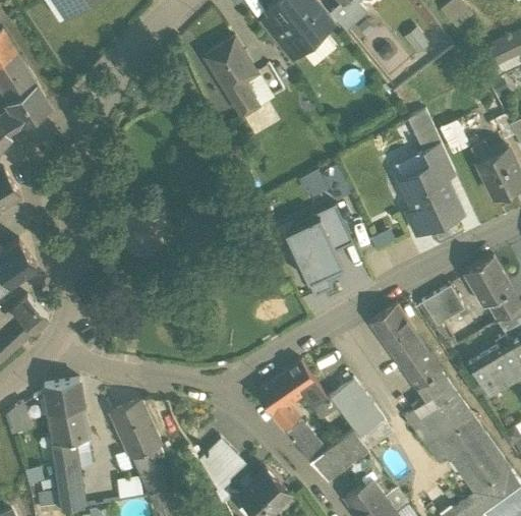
[(52,0),(65,18),(92,0),(52,0)]
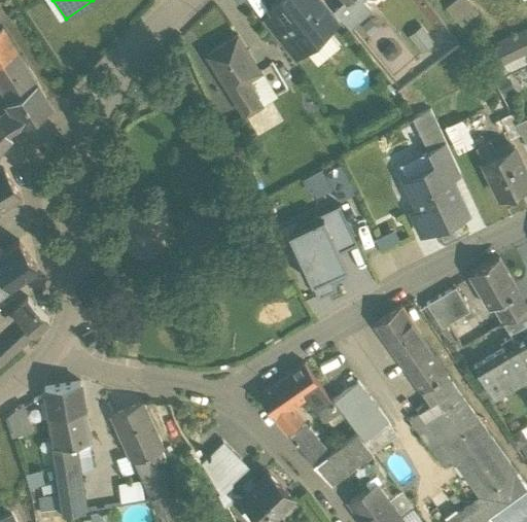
[(300,0),(283,0),(270,10),(273,13),(295,42),(304,53),(327,34),(300,0)]
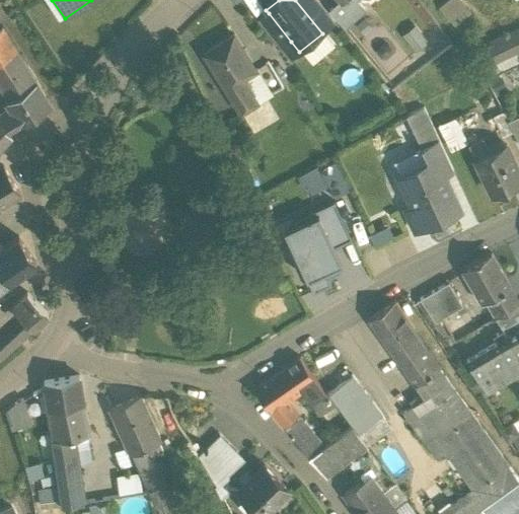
[(325,14),(313,0),(295,0),(314,23),(325,14)]
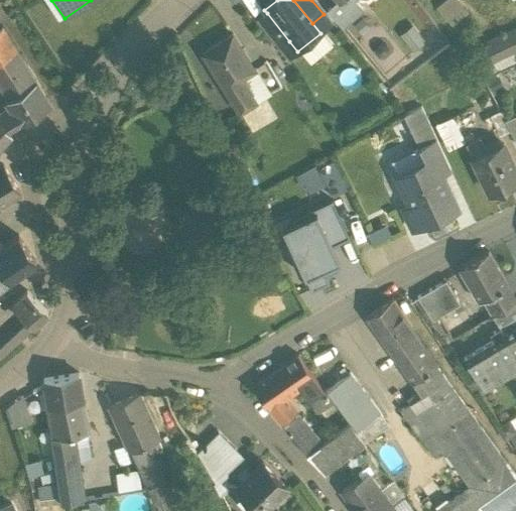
[(343,0),(340,3),(340,2),(339,2),(328,13),(343,31),(362,13),(354,4),(357,0),(343,0)]
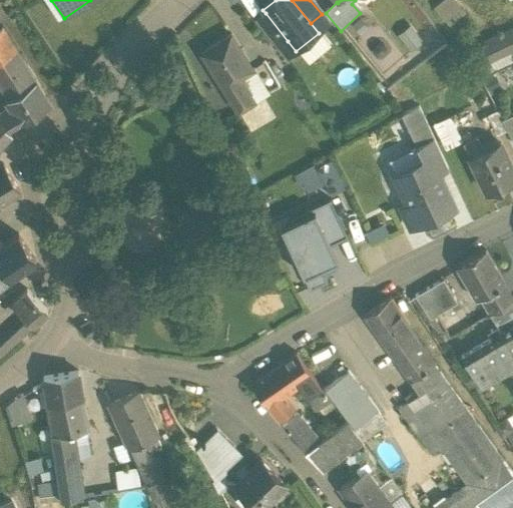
[(448,25),(466,12),(457,0),(446,0),(436,8),(448,25)]
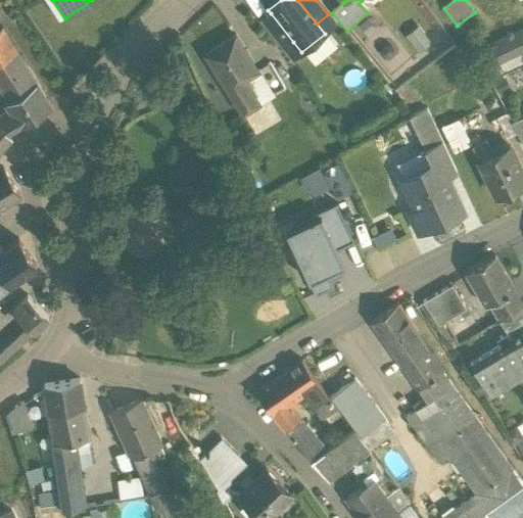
[(293,42),(271,13),(259,22),(283,51),(293,42)]
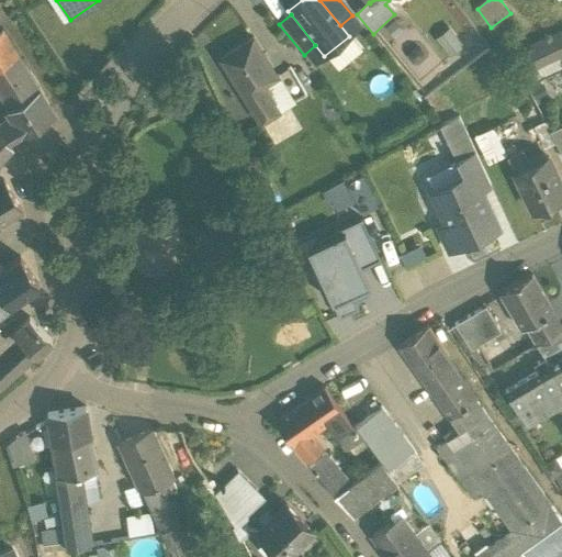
[(0,32),(0,69),(17,58),(0,32)]
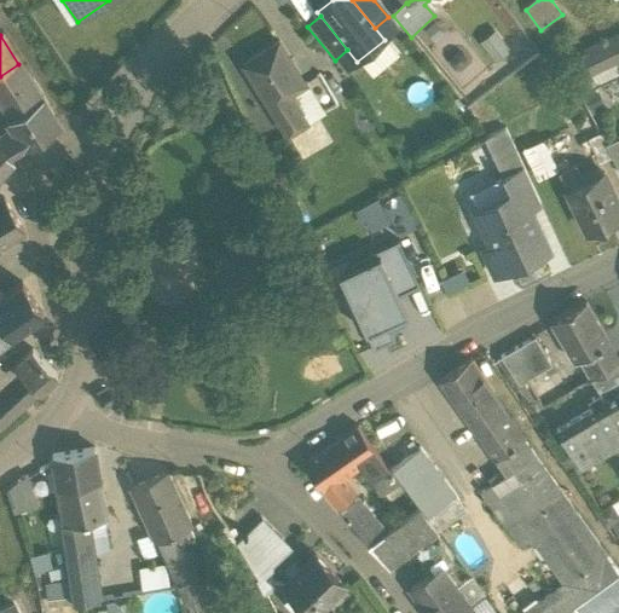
[(618,40),(568,64),(583,93),(618,75),(618,40)]
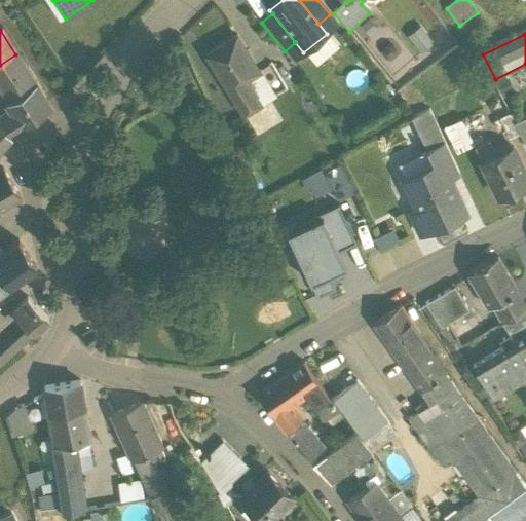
[(236,37),(207,57),(245,116),(260,106),(246,83),(260,74),(236,37)]
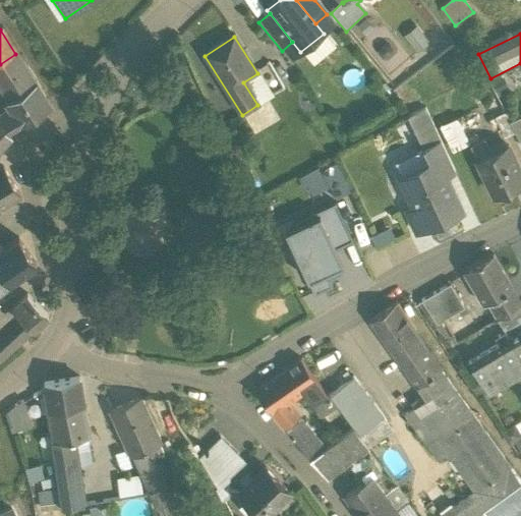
[(37,86),(15,54),(0,64),(0,84),(11,103),(5,107),(9,114),(20,130),(52,109),(37,86)]
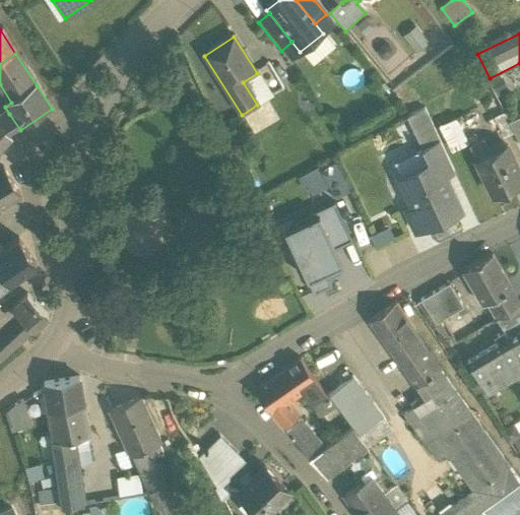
[(269,105),(244,120),(254,138),(277,124),(269,105)]
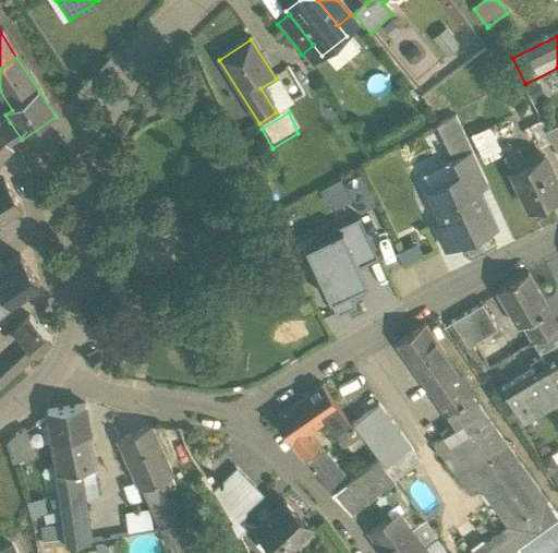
[(456,119),(438,128),(450,153),(455,152),(459,160),(472,155),(456,119)]
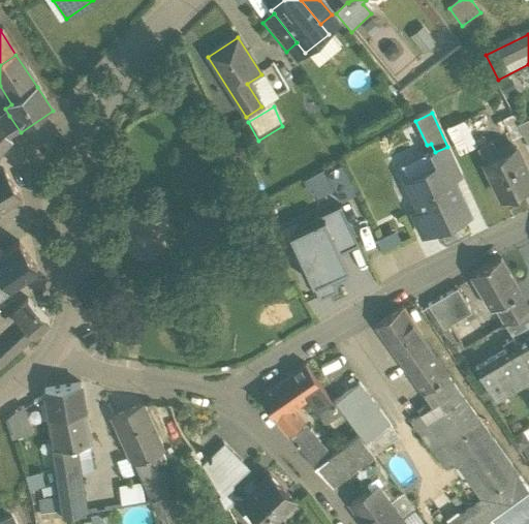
[(9,116),(0,121),(0,130),(8,141),(9,140),(21,132),(9,116)]
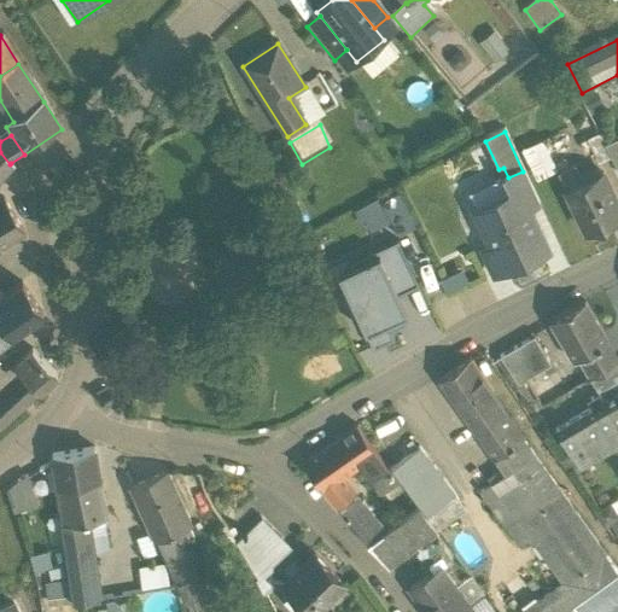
[(598,137),(587,141),(598,165),(608,159),(598,137)]
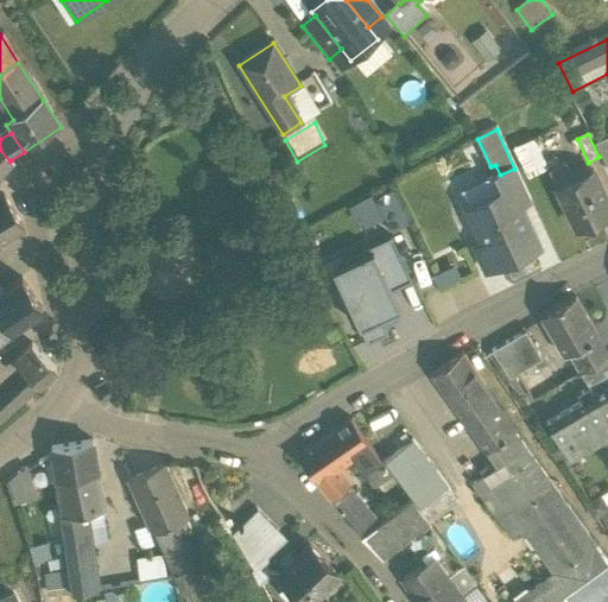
[(607,137),(594,144),(607,169),(607,137)]
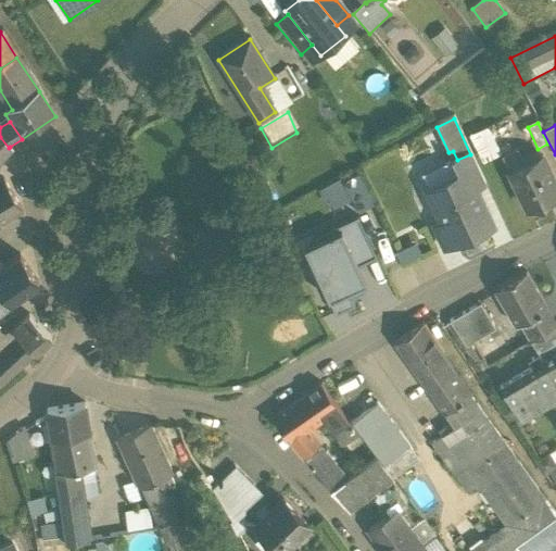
[(0,137),(0,162),(13,151),(10,147),(9,148),(0,137)]
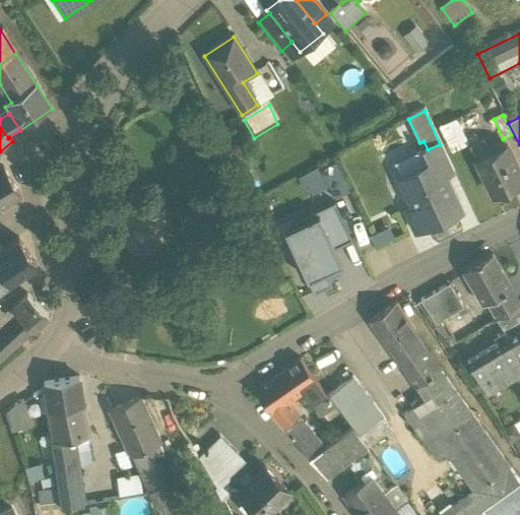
[(448,139),(452,149),(468,143),(464,132),(448,139)]
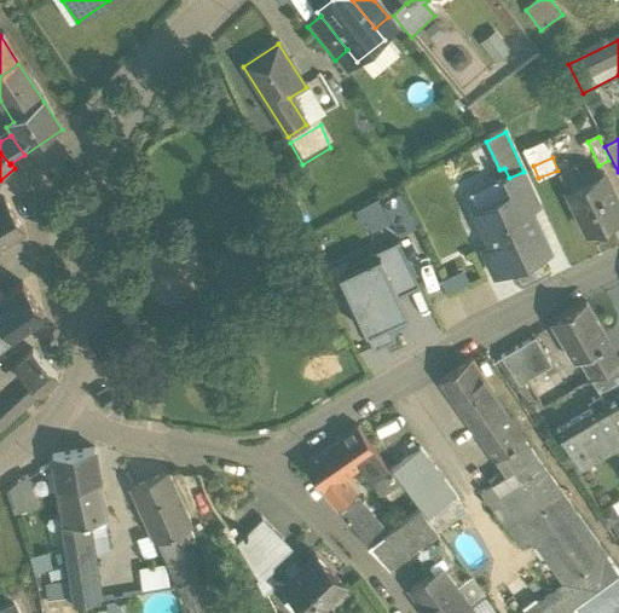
[(584,185),(576,167),(559,175),(586,233),(618,218),(618,207),(603,175),(584,185)]
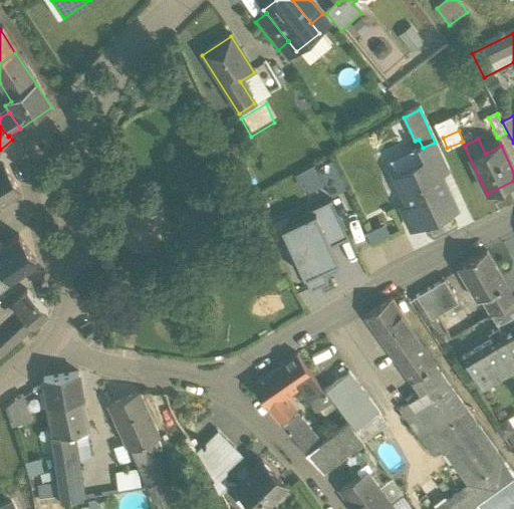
[(423,148),(418,150),(424,164),(430,161),(438,178),(449,173),(435,143),(423,148)]
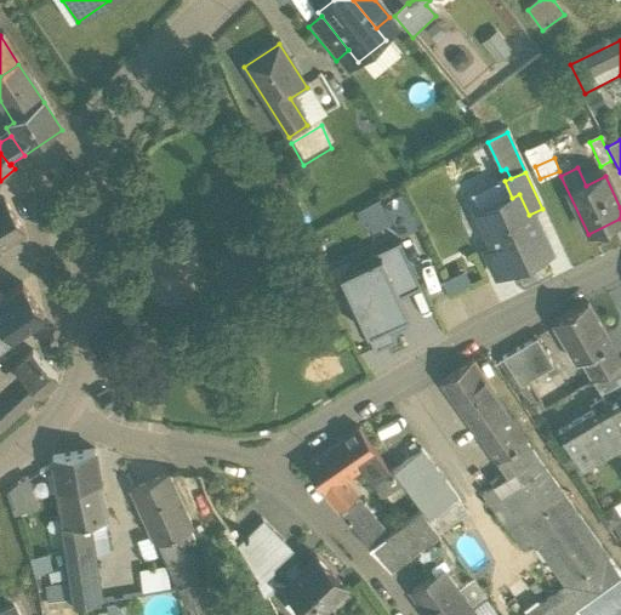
[(400,239),(422,227),(404,193),(381,205),(400,239)]
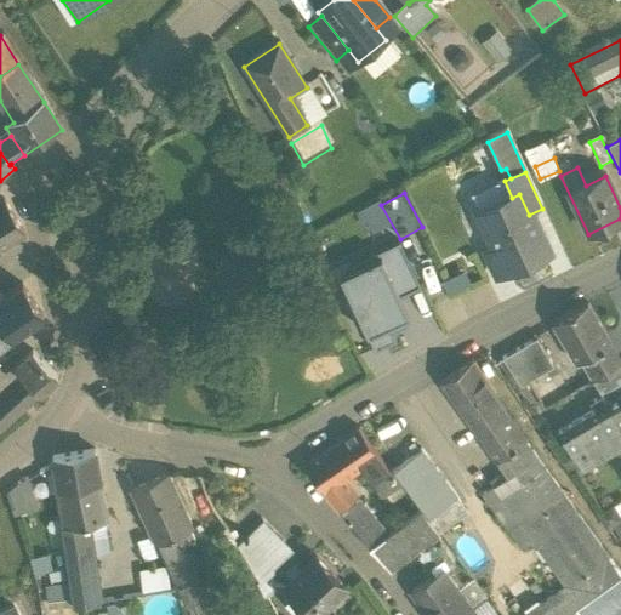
[(512,198),(478,214),(494,249),(506,274),(548,255),(529,215),(519,194),(512,198)]
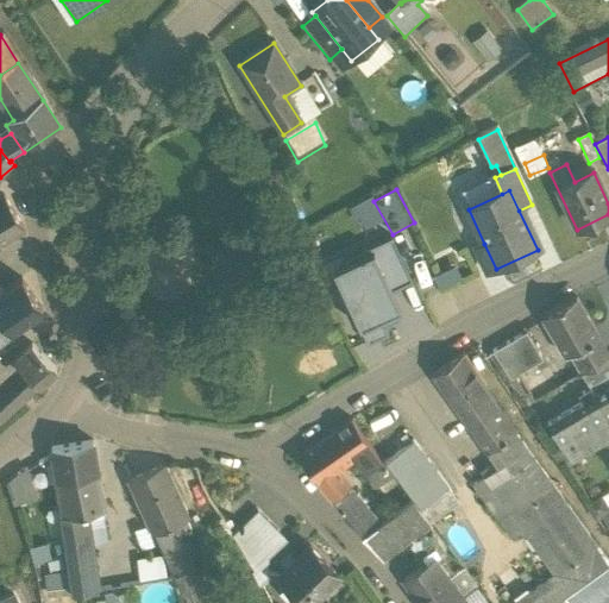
[(0,202),(0,245),(24,232),(4,200),(0,202)]
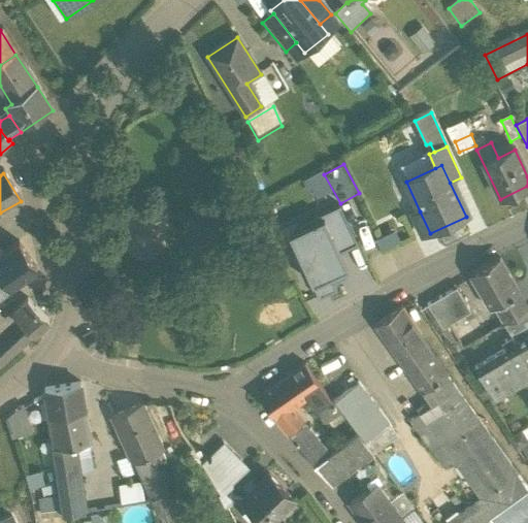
[(322,217),(339,256),(358,248),(339,208),(322,217)]
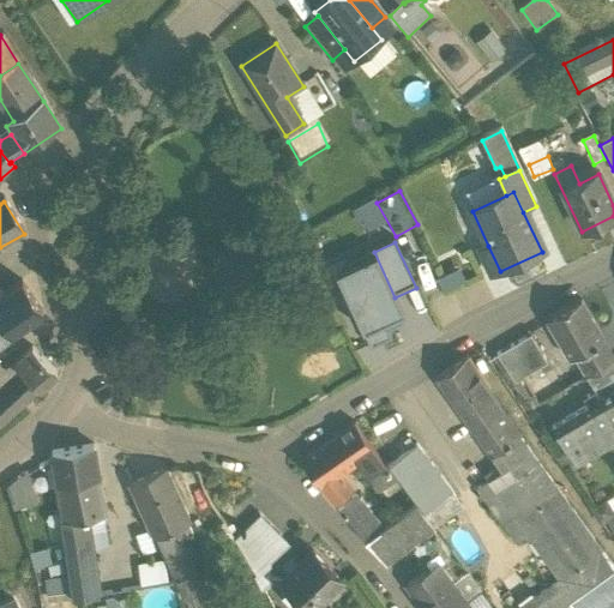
[(488,246),(476,252),(488,277),(500,271),(488,246)]
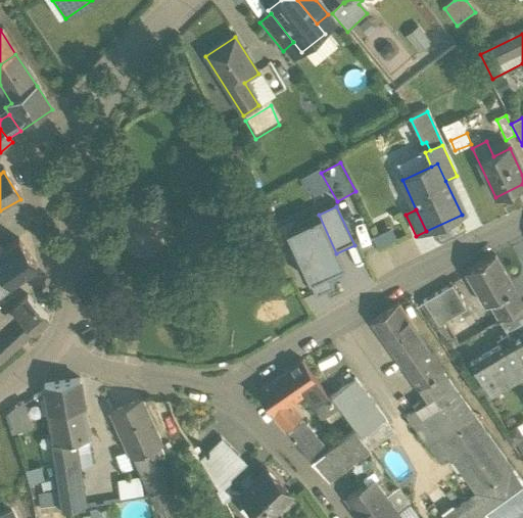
[(336,253),(319,215),(283,232),(315,301),(337,290),(334,284),(345,279),(341,270),(343,269),(336,253)]
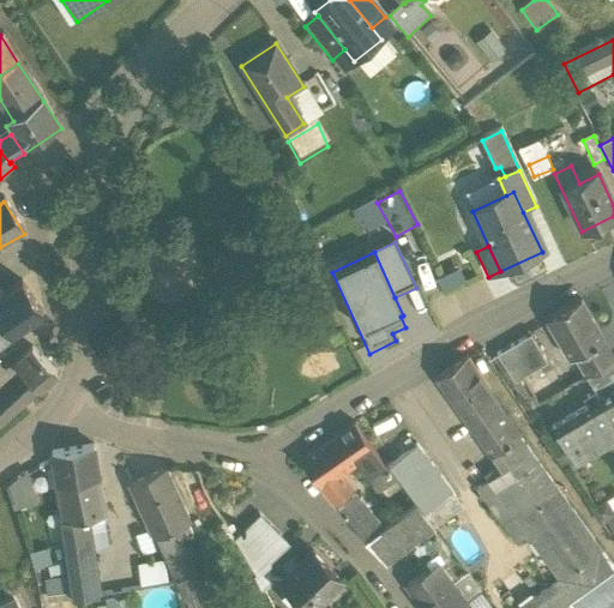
[(20,287),(0,300),(0,345),(42,318),(20,287)]
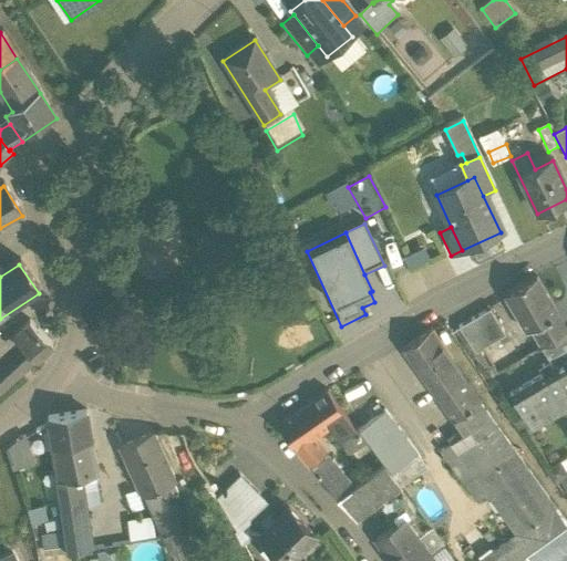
[(566,334),(536,281),(526,287),(509,295),(540,350),(566,334)]
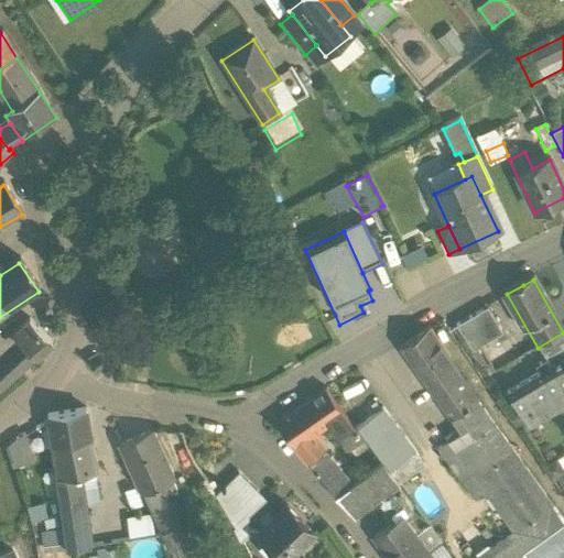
[(313,305),(299,313),(306,324),(320,316),(313,305)]
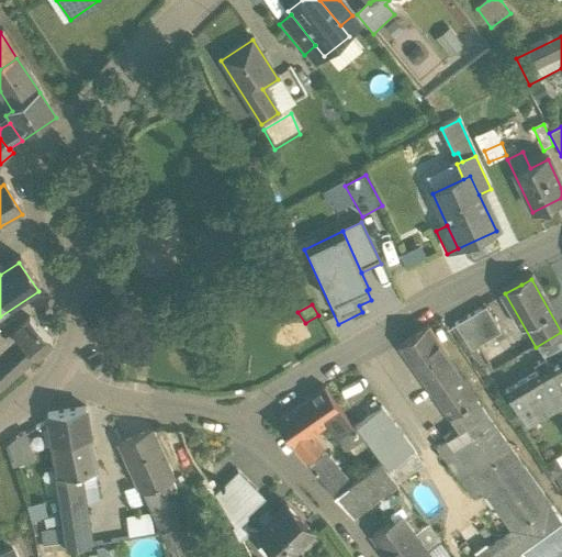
[(485,311),(469,321),(483,346),(501,336),(485,311)]
